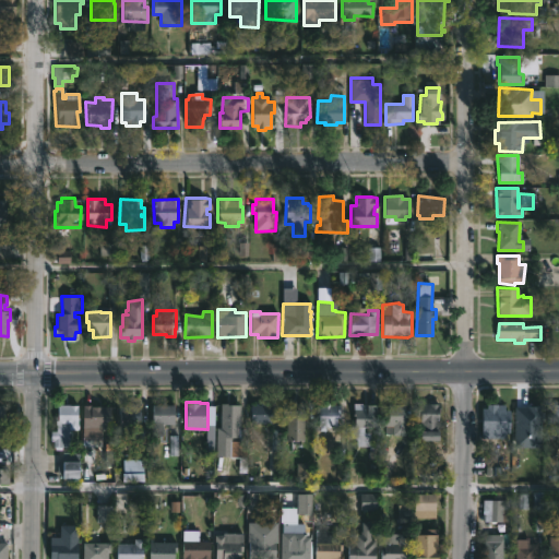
[(233,402),(233,403),(240,403),(240,437),(232,437),(232,441),(218,442),(218,427),(221,427),(221,402),(233,402)]
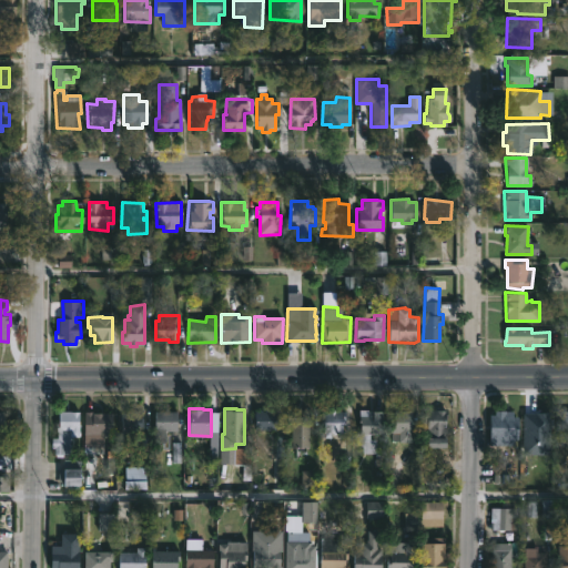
[(272,408),(272,411),(276,411),(276,422),(274,422),(274,429),(254,429),(255,411),(266,411),(266,408),(272,408)]
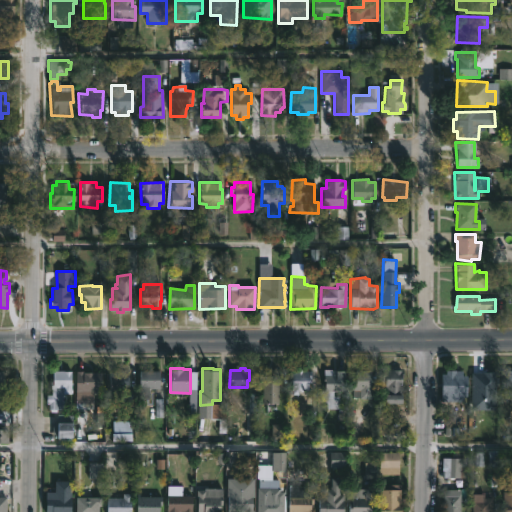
[(301,368),(301,369),(310,369),(310,379),(308,379),(308,390),(297,390),(297,394),(291,393),(289,369),(301,368)]
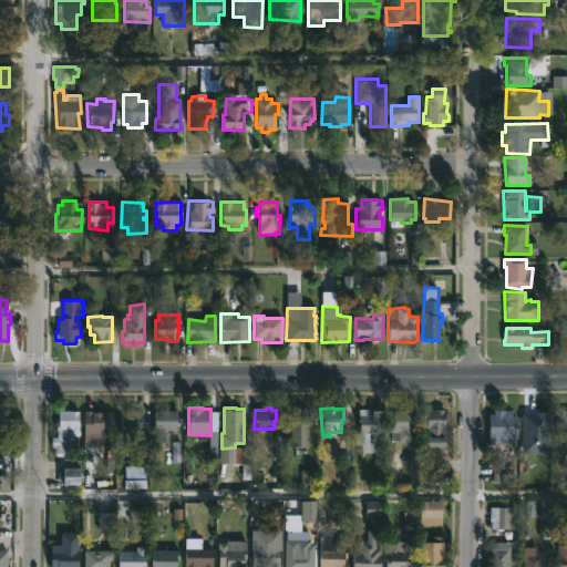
[(372,409),(382,410),(382,432),(372,431),(372,434),(369,434),(369,437),(377,437),(377,452),(380,453),(381,465),(373,465),(375,452),(362,452),(362,444),(352,444),(353,432),(359,432),(359,408),(372,409)]
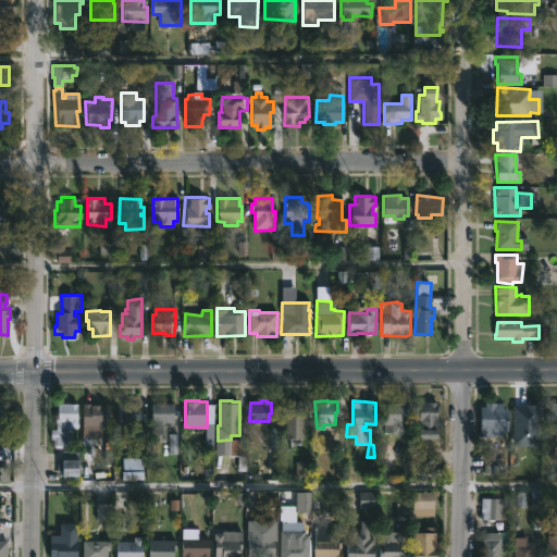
[(140,401),(139,422),(131,422),(131,432),(116,432),(118,404),(140,401)]
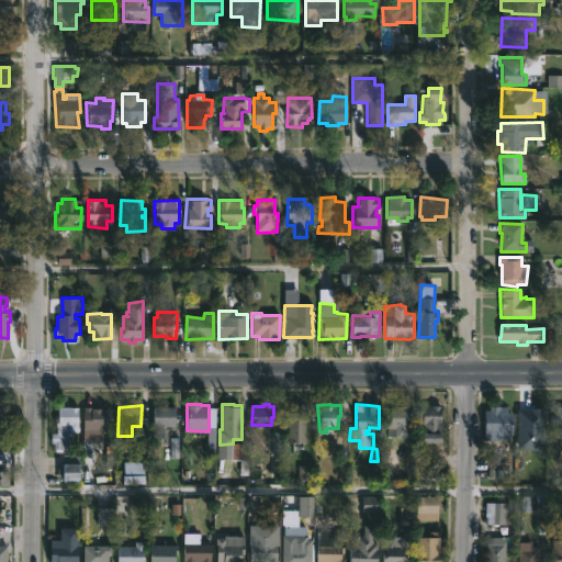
[(306,405),(306,442),(288,442),(288,418),(283,418),(283,406),(306,405)]
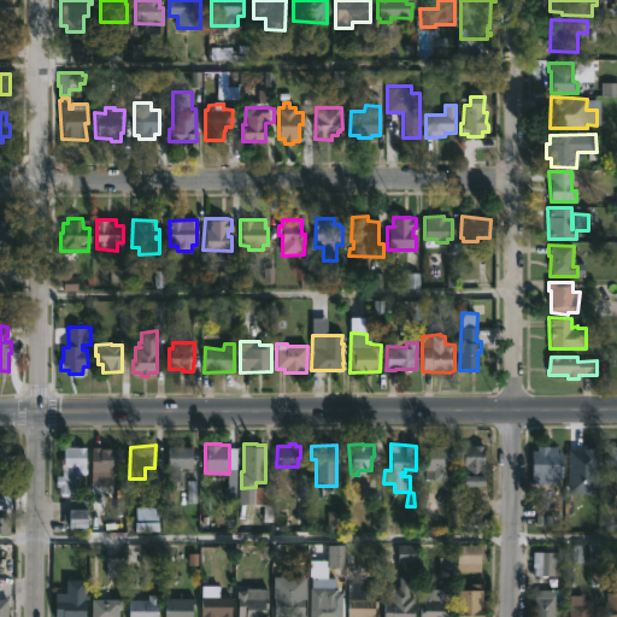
[(447,446),(446,480),(423,479),(423,468),(428,468),(428,445),(447,446)]
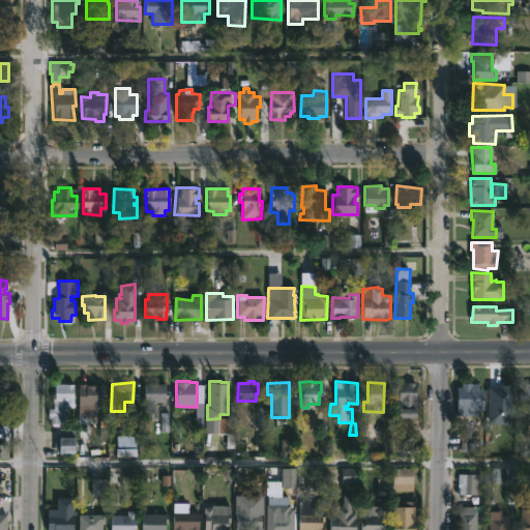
[(416,386),(416,416),(399,416),(399,405),(392,405),(392,391),(399,391),(399,388),(395,388),(395,382),(416,382),(416,386)]
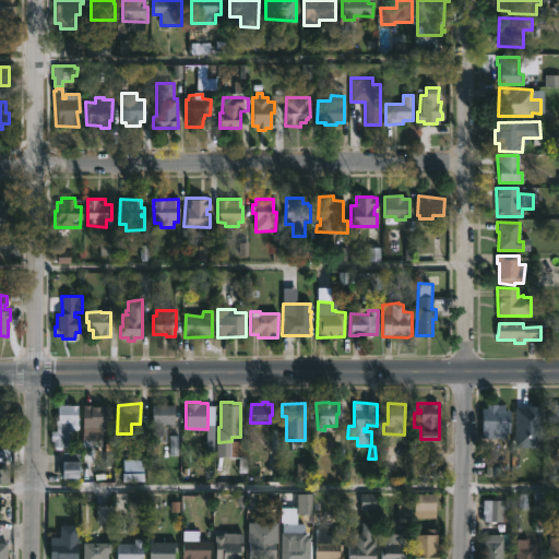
[(504,403),(504,409),(511,409),(511,430),(506,430),(506,438),(482,437),(483,406),(487,406),(487,403),(504,403)]
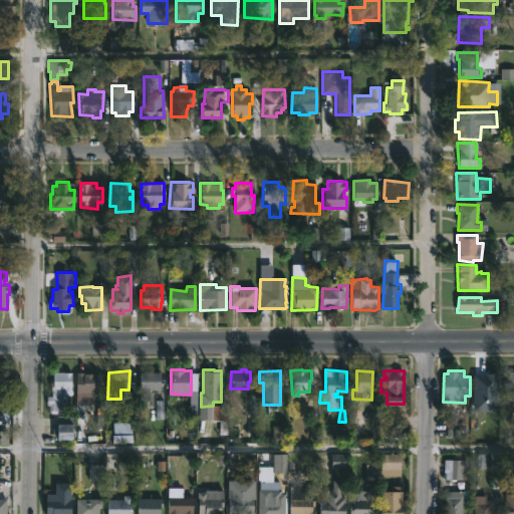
[(71,371),(71,394),(64,394),(63,411),(56,411),(56,413),(50,413),(50,405),(47,405),(47,396),(52,396),(50,382),(52,382),(53,371),(71,371)]
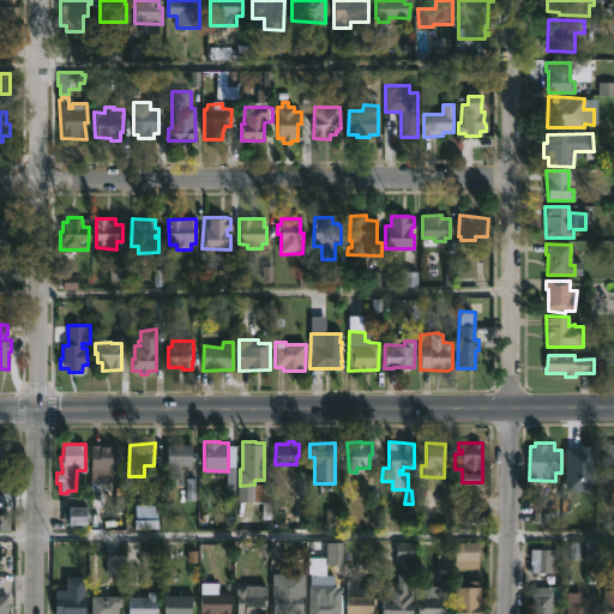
[(101,444),(121,445),(121,473),(112,473),(112,468),(91,468),(91,444),(101,444)]
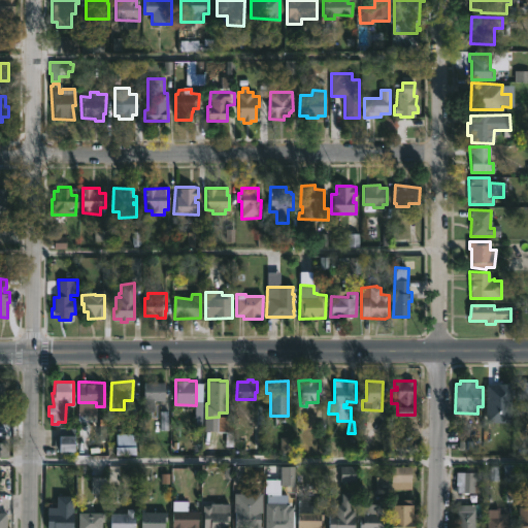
[(153,399),(153,410),(146,410),(146,406),(142,406),(142,382),(163,382),(163,399),(153,399)]
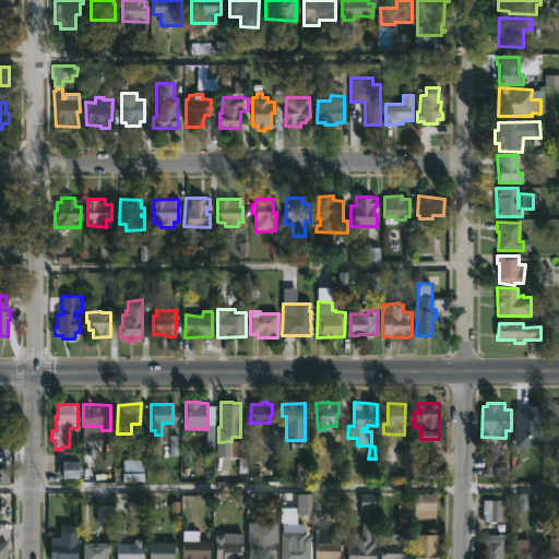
[(536,441),(519,440),(516,404),(537,404),(536,441)]
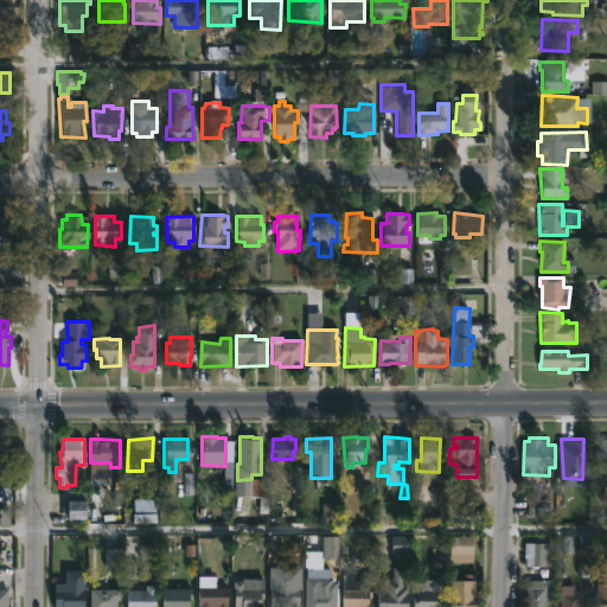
[(85,492),(87,519),(68,519),(68,492),(85,492)]
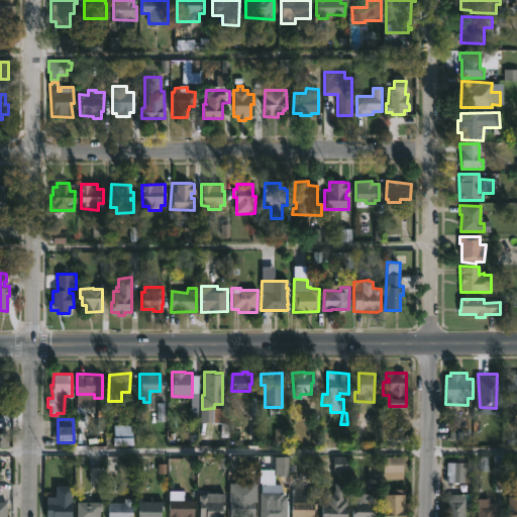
[(0,448),(8,448),(8,437),(0,436),(0,448)]
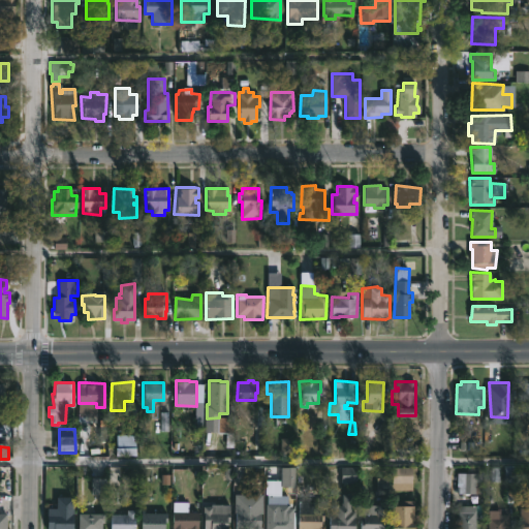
[(411,490),(392,490),(391,467),(411,467),(411,490)]
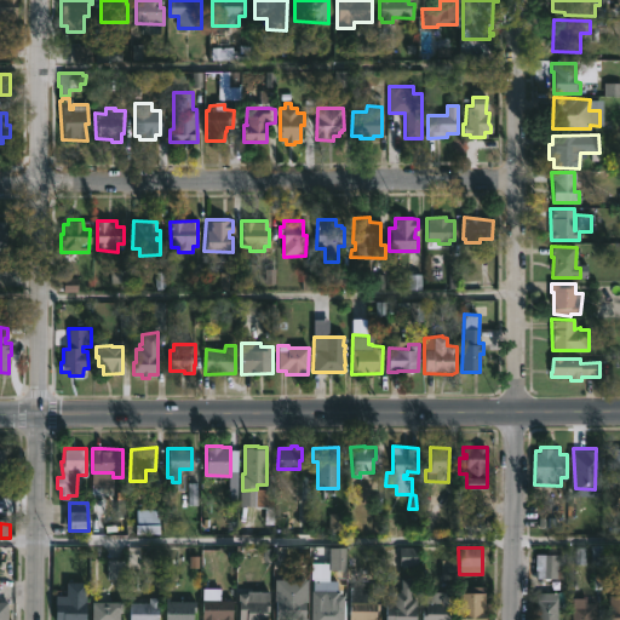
[(550,579),(535,579),(535,555),(563,555),(563,564),(557,564),(557,579),(550,579)]
